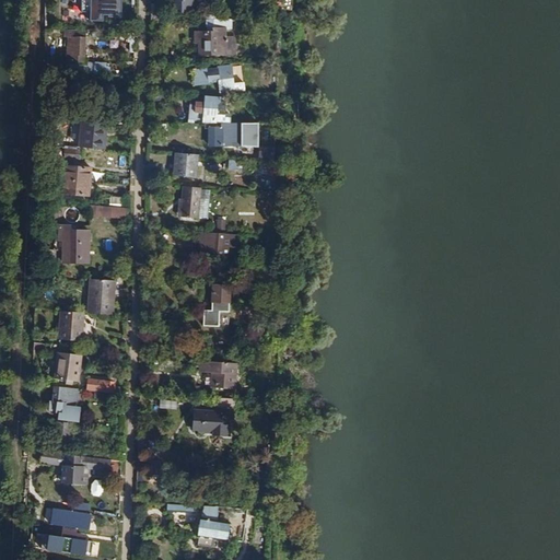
[(90,22),(90,0),(73,0),(73,21),(90,22)]
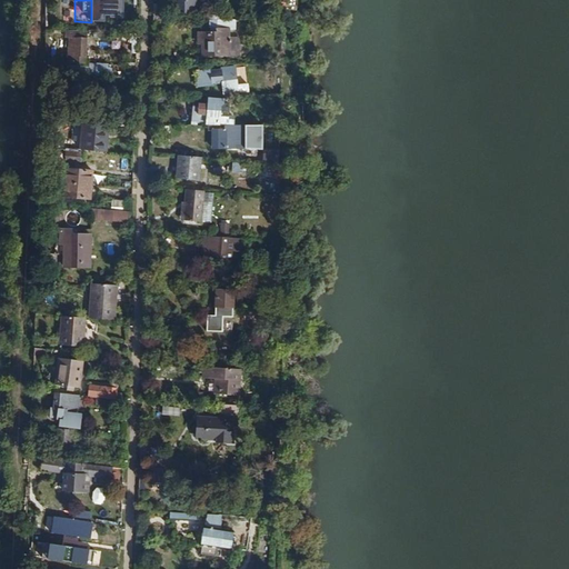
[(96,0),(96,22),(108,22),(109,17),(113,17),(113,18),(127,19),(127,0),(96,0)]
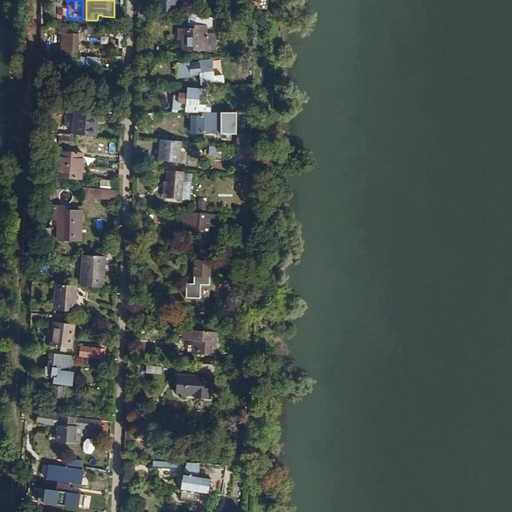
[(154,0),(155,12),(176,12),(176,6),(178,6),(178,3),(176,3),(176,0),(154,0)]
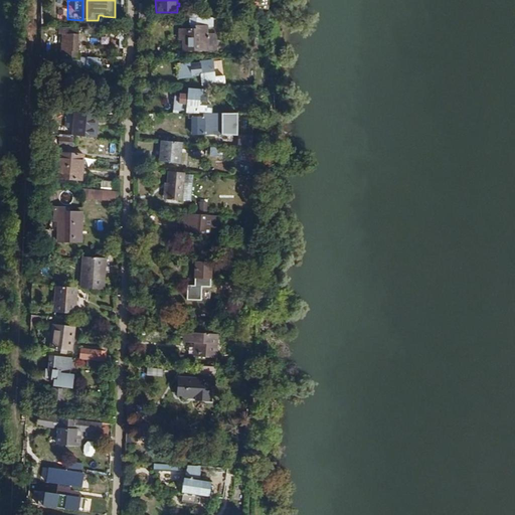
[(183,53),(216,52),(215,35),(206,36),(206,30),(212,30),(212,18),(189,19),(189,27),(186,27),(186,30),(178,30),(178,41),(182,41),(183,53)]
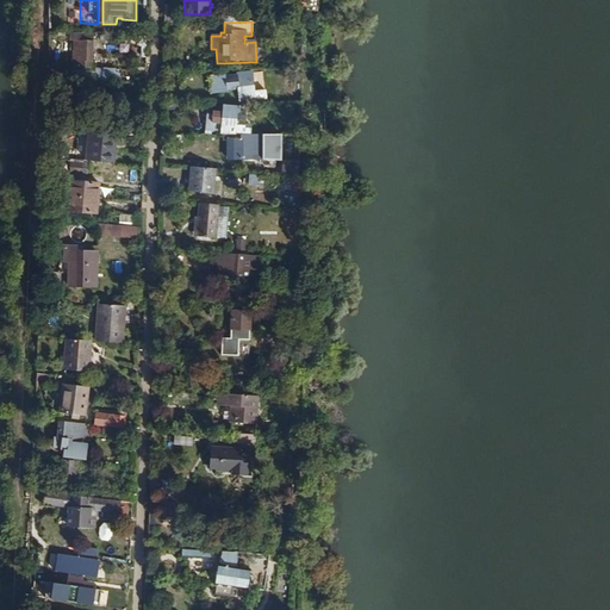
[(89,58),(91,35),(72,33),(70,58),(89,58)]
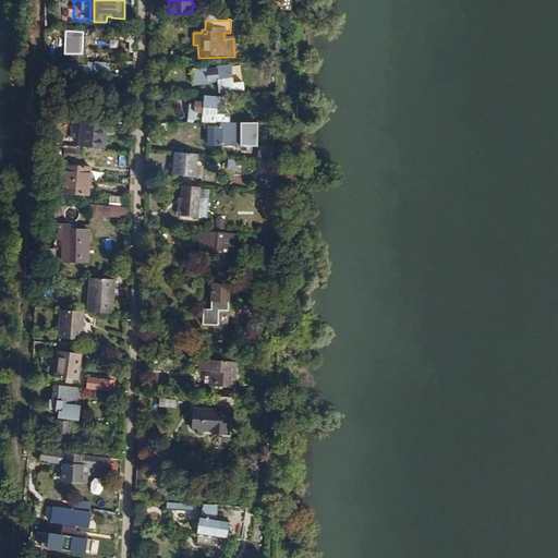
[(102,74),(102,63),(92,63),(92,69),(80,69),(80,74),(102,74)]
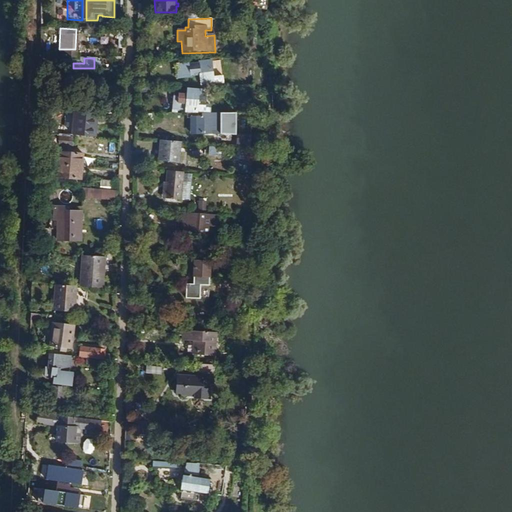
[(209,60),(177,66),(179,78),(199,74),(200,84),(210,82),(210,83),(213,82),(209,60)]
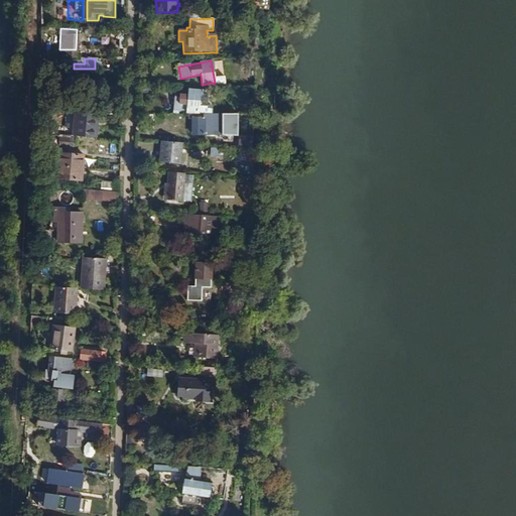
[(205,96),(205,90),(190,89),(189,94),(175,93),(174,110),(172,110),(172,111),(215,114),(216,107),(201,106),(201,95),(205,96)]
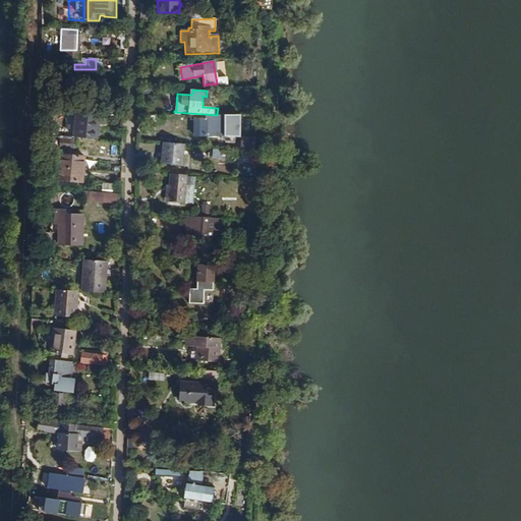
[(95,140),(98,117),(75,115),(73,138),(95,140)]
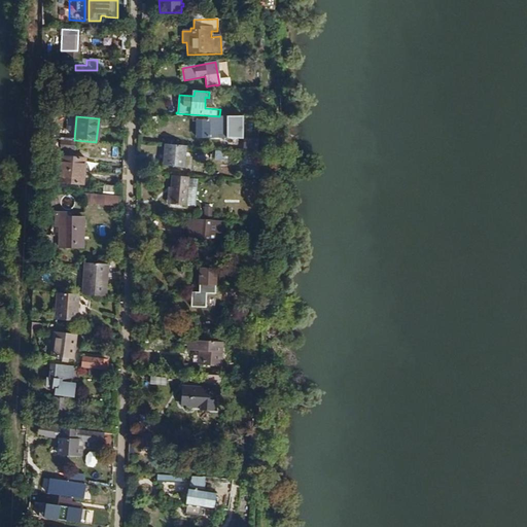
[(211,119),(199,119),(198,139),(213,139),(229,140),(248,140),(248,116),(232,117),(211,117),(211,119)]
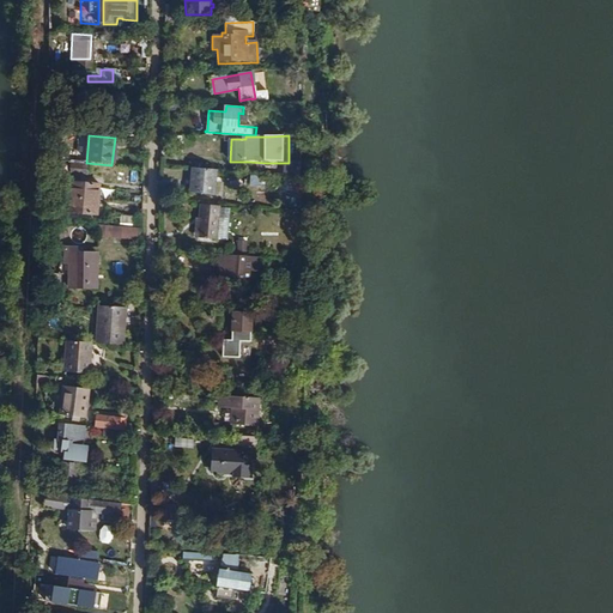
[(56,181),(56,161),(43,161),(43,181),(56,181)]
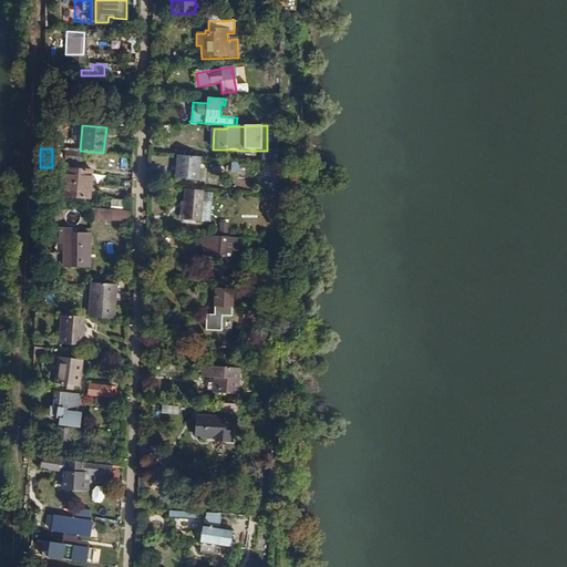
[(79,162),(80,153),(64,152),(63,161),(79,162)]
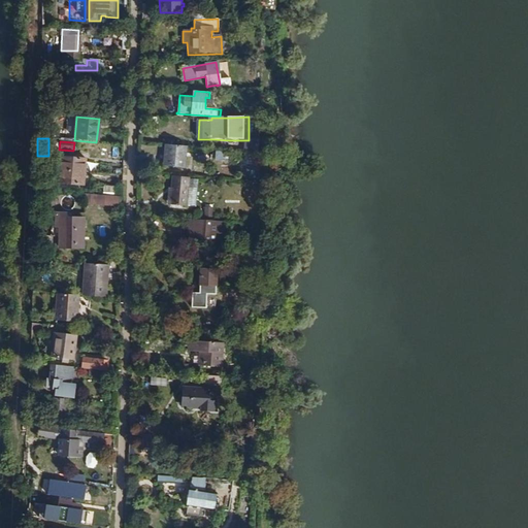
[(186,172),(187,149),(165,146),(163,170),(186,172)]
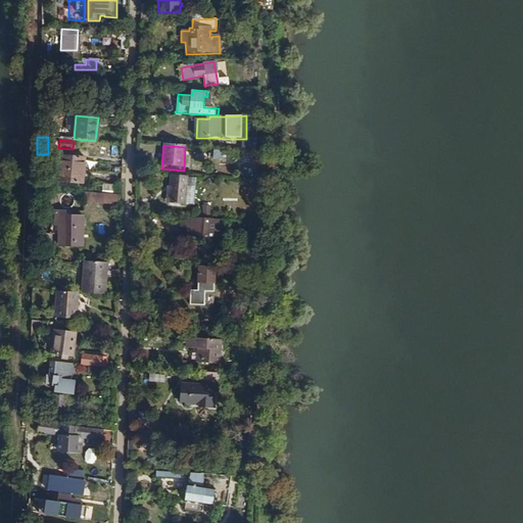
[(84,184),(85,157),(58,155),(57,183),(84,184)]
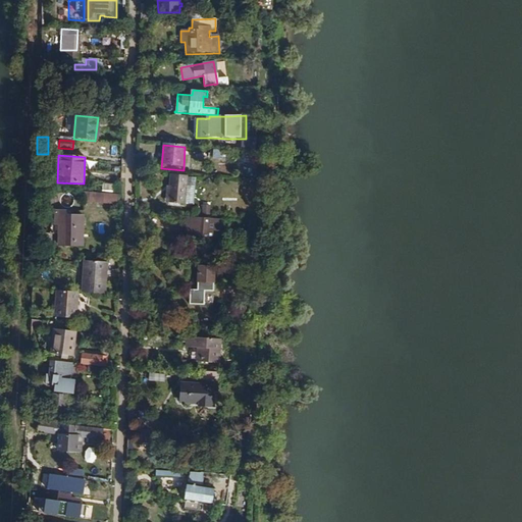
[(47,176),(47,161),(37,161),(36,176),(47,176)]
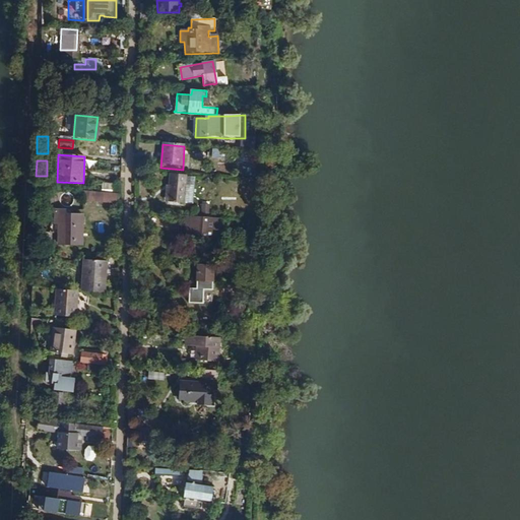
[(182,204),(184,177),(168,176),(167,187),(166,203),(182,204)]
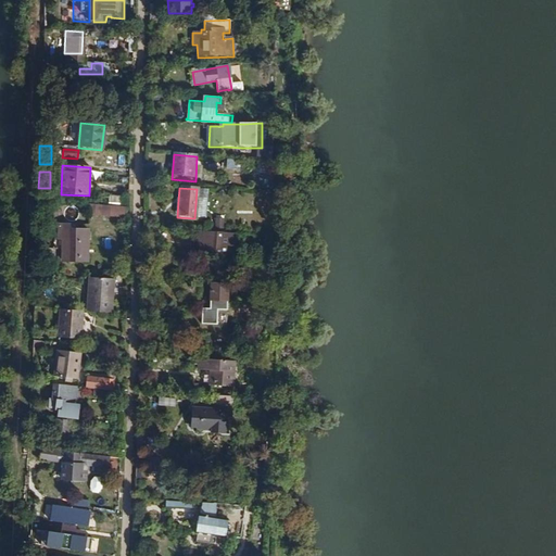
[(206,190),(197,189),(194,218),(203,219),(206,190)]
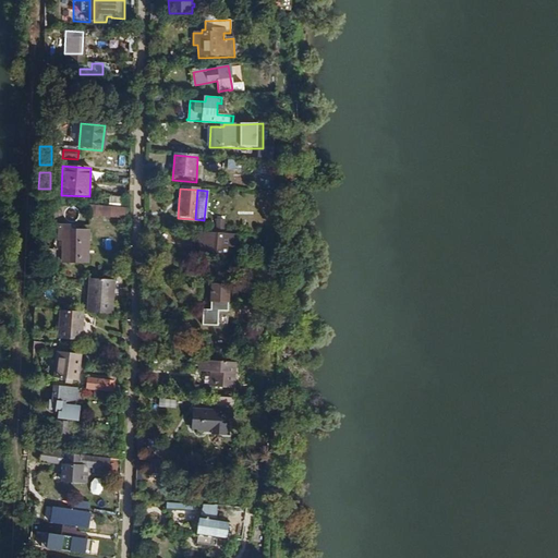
[(94,207),(94,217),(122,217),(123,207),(94,207)]
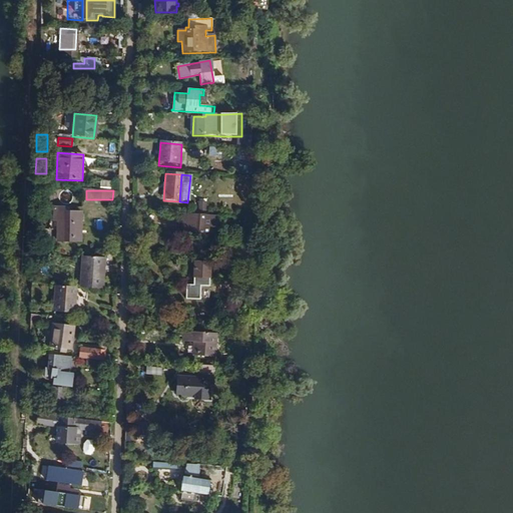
[(207,201),(199,201),(199,209),(207,209),(207,201)]
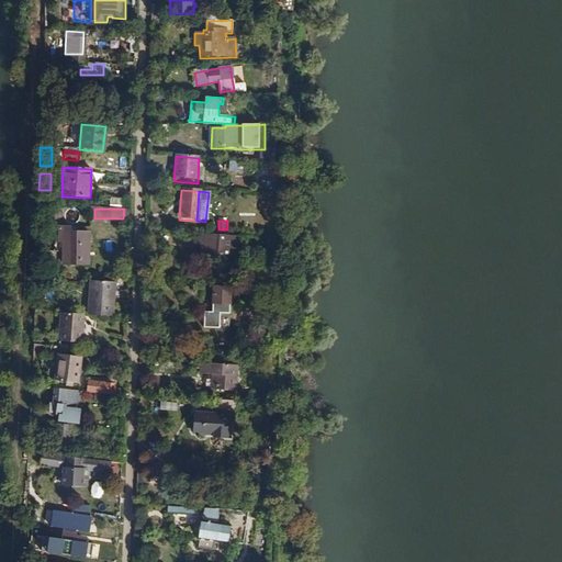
[(88,265),(90,234),(74,233),(75,227),(62,226),(60,263),(88,265)]
